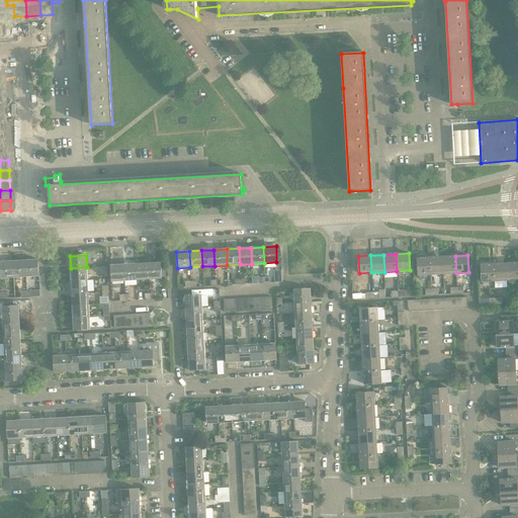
[(455,256),(442,257),(443,274),(456,273),(455,256)]
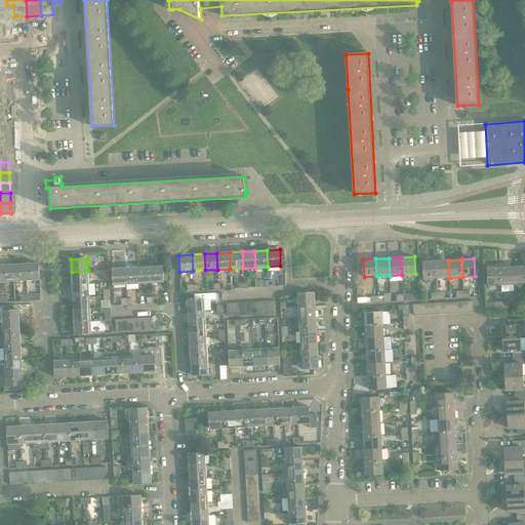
[(437,279),(436,260),(422,261),(423,279),(437,279)]
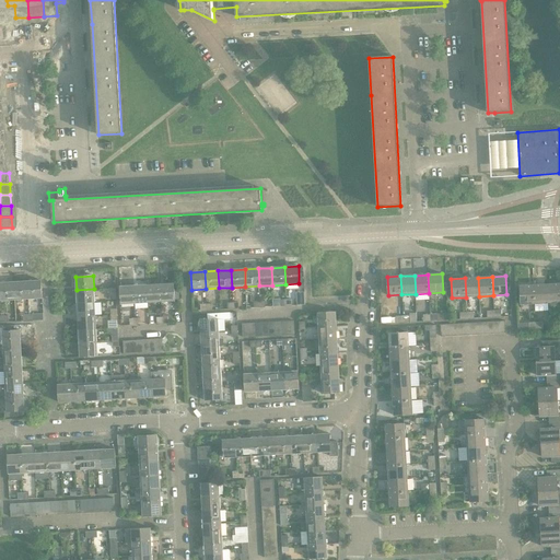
[(478,278),(465,278),(466,298),(479,296),(478,278)]
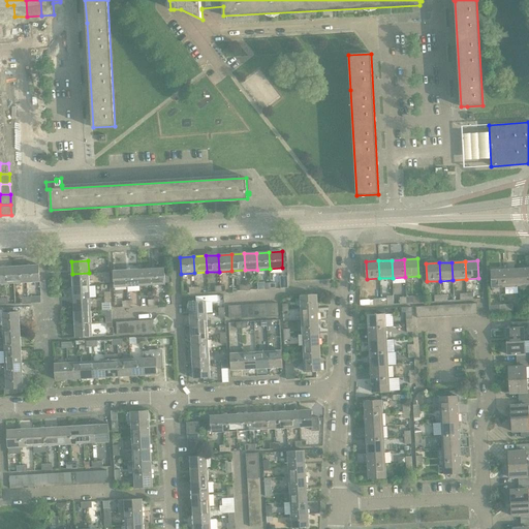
[(26,266),(13,267),(14,283),(27,282),(26,266)]
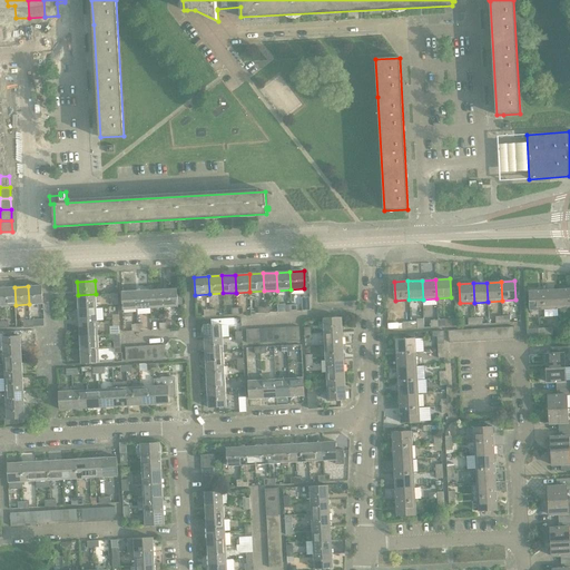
[(42,286),(28,286),(29,304),(42,304),(42,286)]
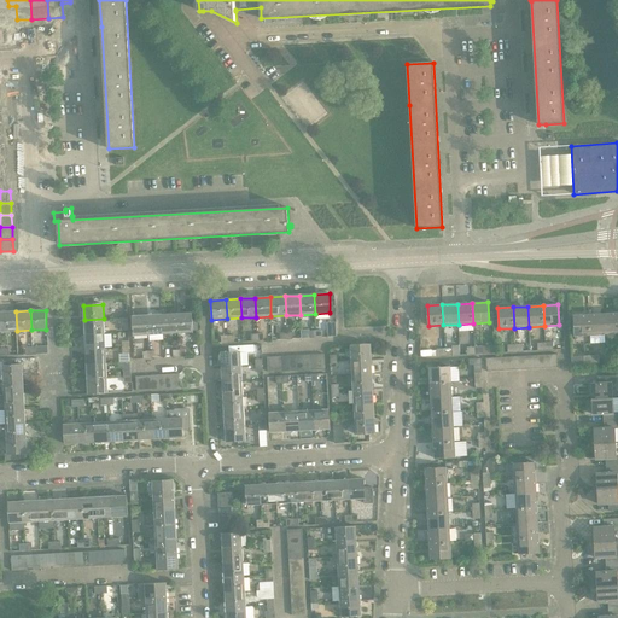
[(16,312),(1,313),(1,332),(17,331),(16,312)]
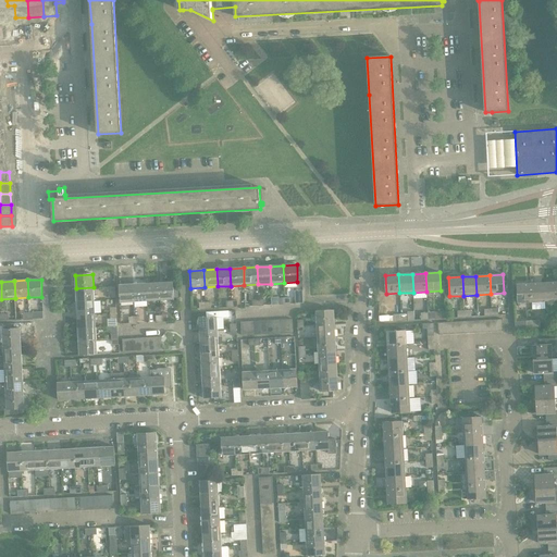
[(173,282),(159,283),(160,300),(174,299),(173,282)]
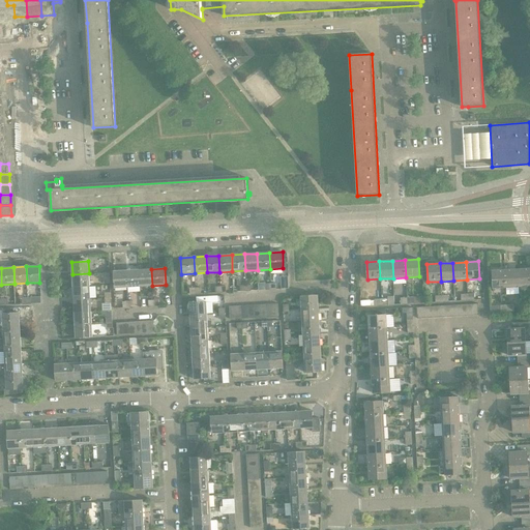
[(529,268),(518,269),(519,287),(529,286),(529,268)]
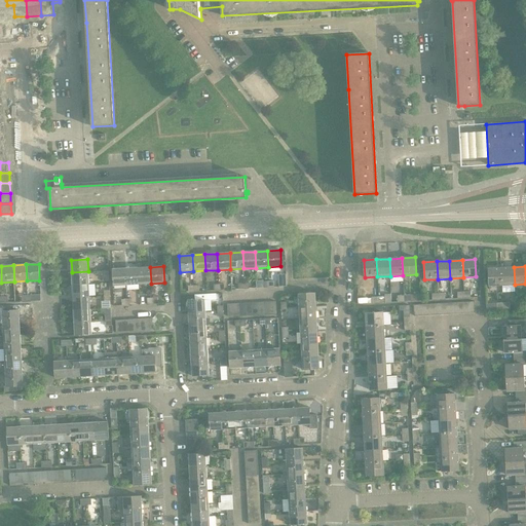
[(150,267),(138,268),(139,285),(151,284),(150,267)]
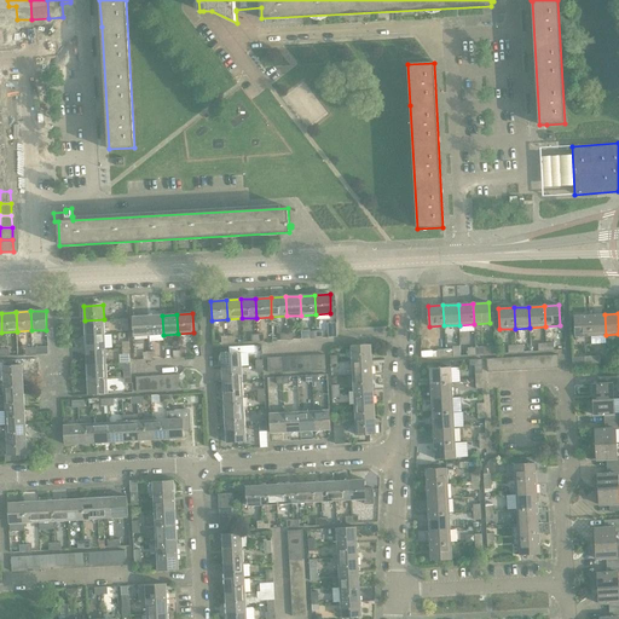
[(605,314),(590,316),(591,336),(606,335),(605,314)]
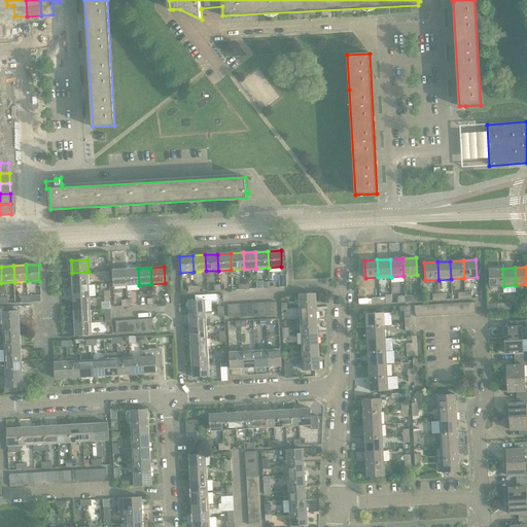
[(127,285),(126,269),(113,270),(113,286),(127,285)]
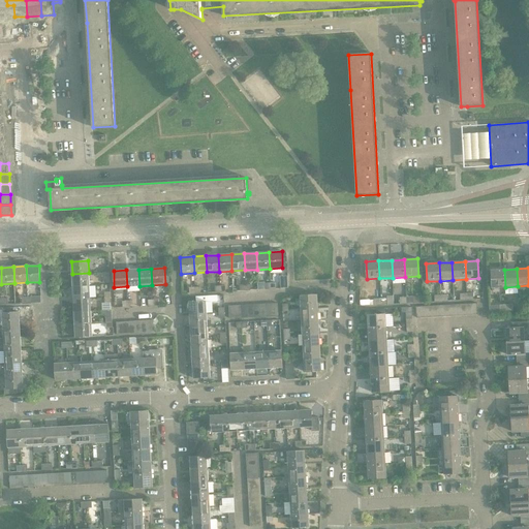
[(138,270),(126,270),(127,286),(139,286),(138,270)]
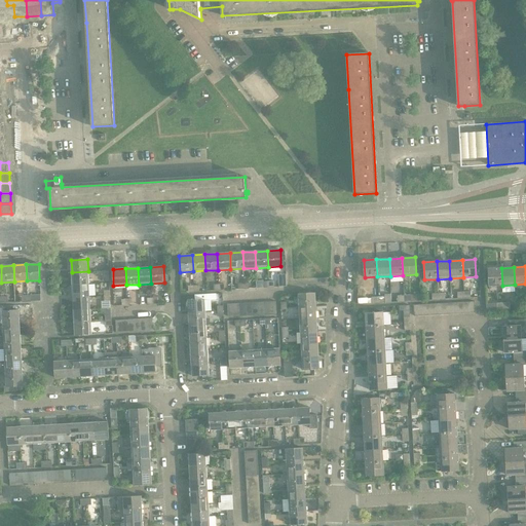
[(502,286),(501,268),(488,268),(489,287),(502,286)]
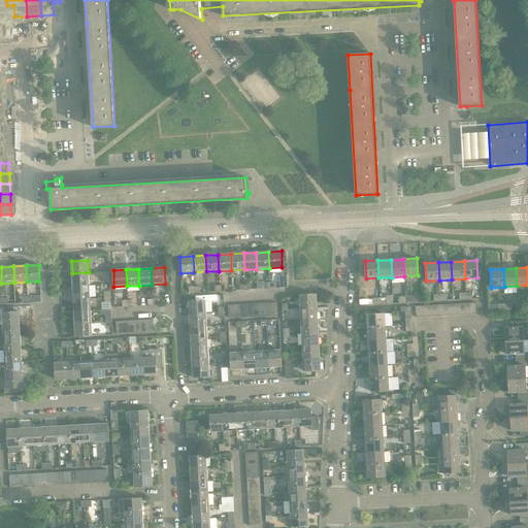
[(89,272),(72,273),(72,286),(89,286),(89,272)]
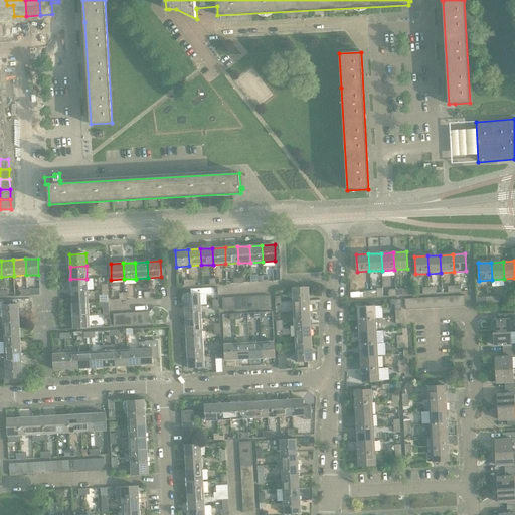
[(87,279),(70,279),(71,292),(88,291),(87,279)]
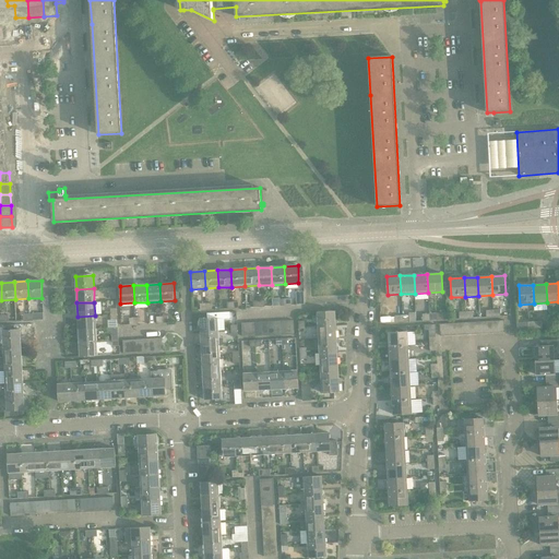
[(317,312),(318,326),(335,325),(335,311),(317,312)]
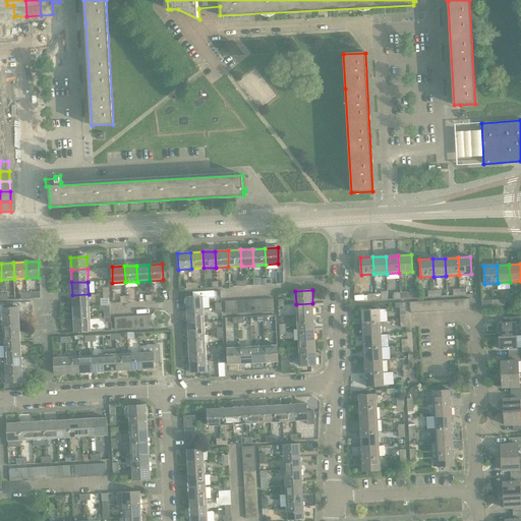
[(89,294),(72,295),(73,307),(90,306),(89,294)]
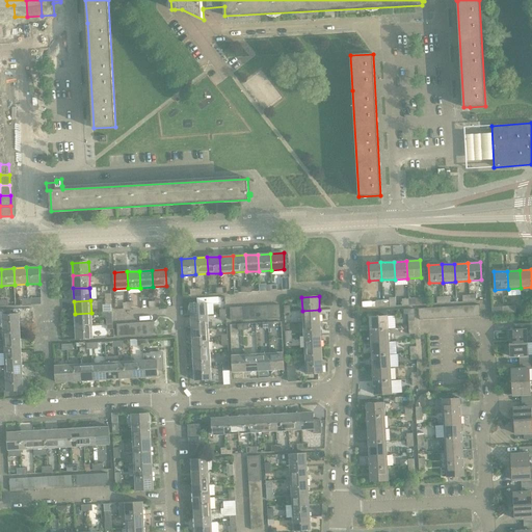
[(190,303),(191,317),(208,316),(207,303),(190,303)]
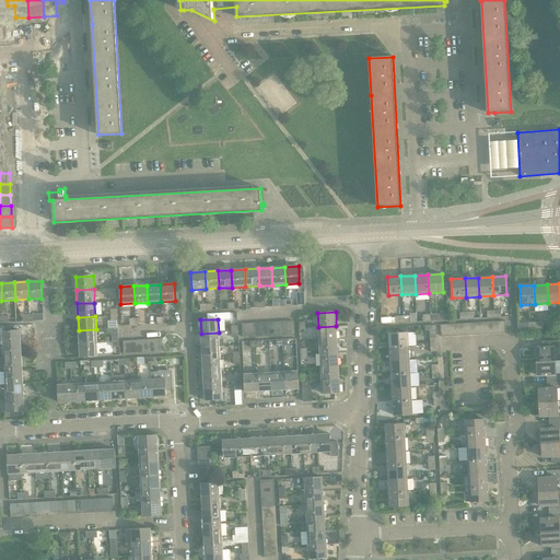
[(336,326),(318,327),(319,340),(337,339),(336,326)]
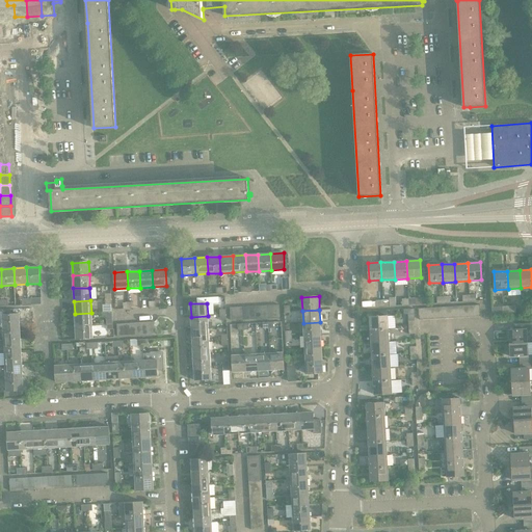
[(91,313),(75,314),(75,326),(91,325),(91,313)]
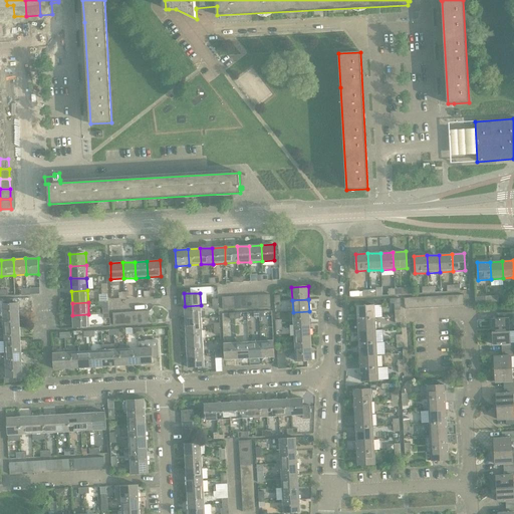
[(2,304),(3,316),(19,315),(18,303),(2,304)]
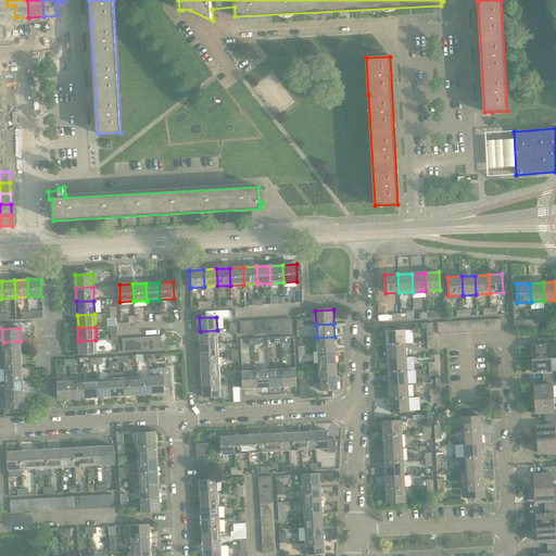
[(217,330),(200,331),(200,344),(217,343),(217,330)]
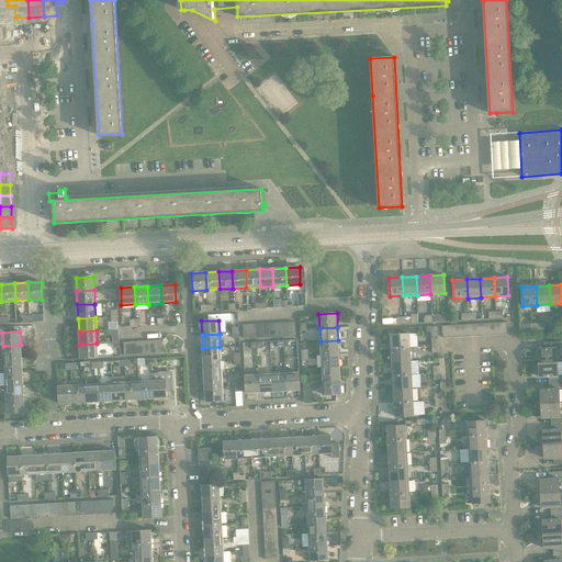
[(391,335),(391,349),(409,348),(409,334),(401,334),(391,335)]
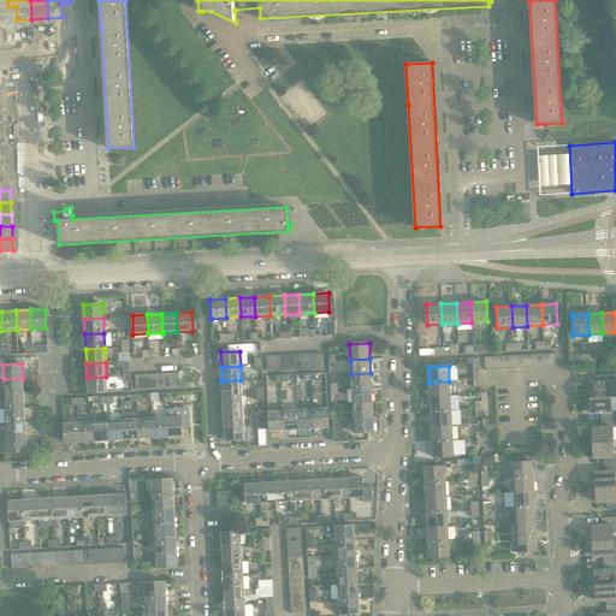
[(371,373),(351,374),(351,389),(372,388),(371,373)]
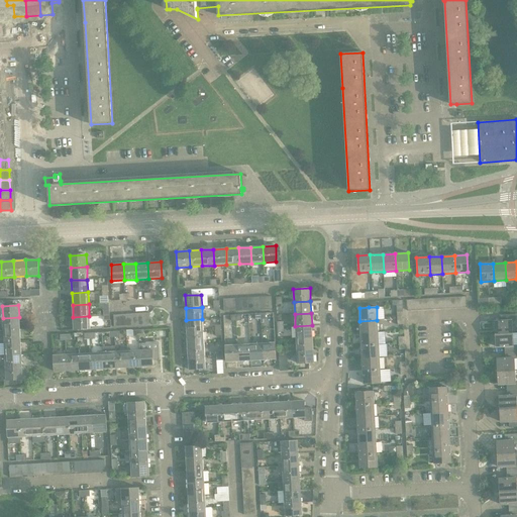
[(495,321),(495,334),(513,333),(512,321),(516,321),(515,314),(500,315),(500,321),(495,321)]
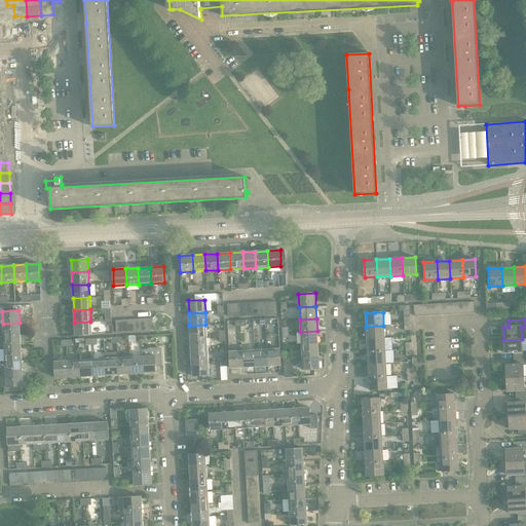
[(90,322),(74,323),(75,336),(91,335),(90,322)]
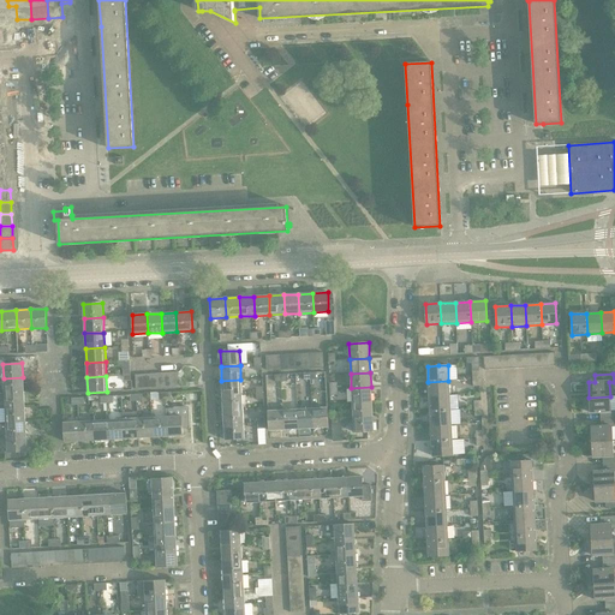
[(23,377),(4,378),(5,393),(24,393),(23,377)]
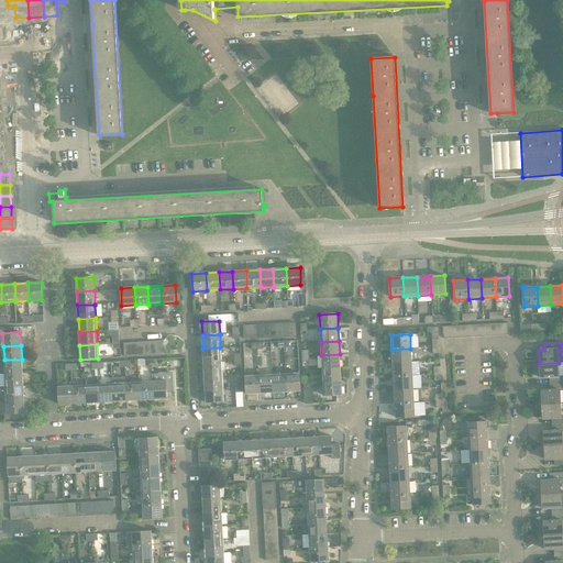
[(220,348),(202,349),(203,362),(221,361),(220,348)]
